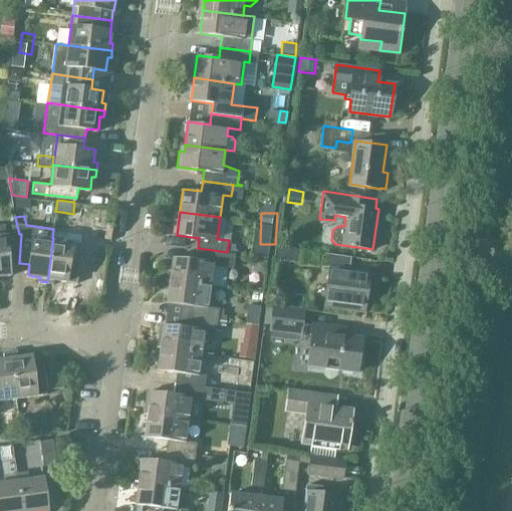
[(19,263),(21,234),(19,234),(11,234),(7,234),(6,224),(0,224),(0,275),(11,274),(9,262),(19,263)]
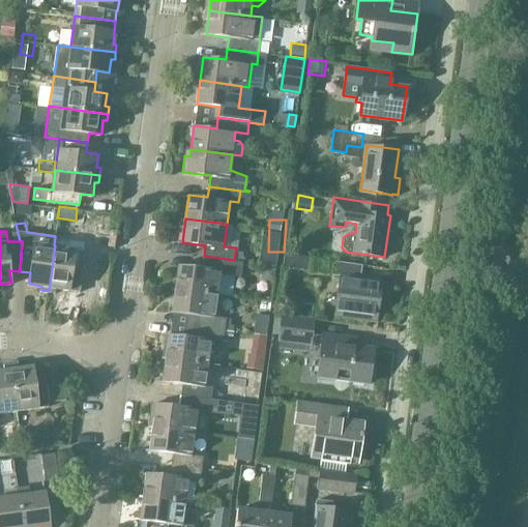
[(56,292),(56,288),(81,291),(86,249),(55,245),(49,291),(56,292)]
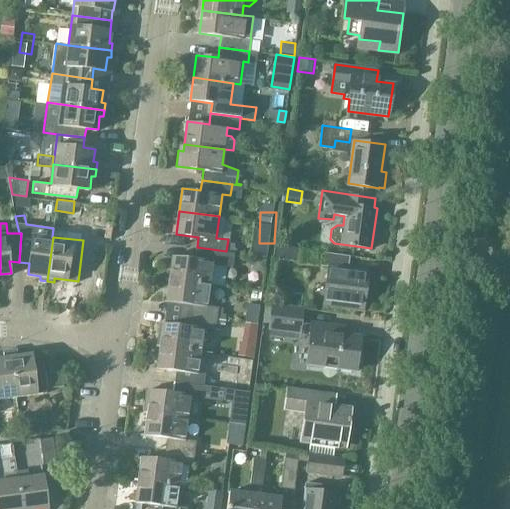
[(298,260),(299,248),(275,244),(273,257),(298,260)]
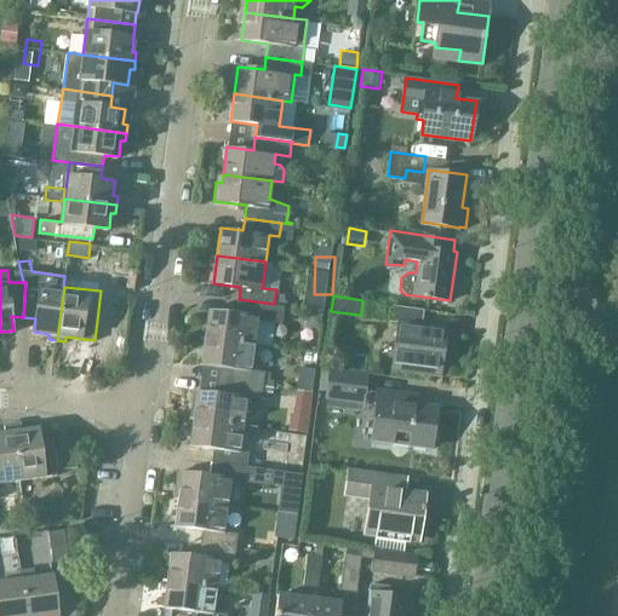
[(285,305),(274,304),(239,299),(236,312),(210,309),(206,337),(255,343),(258,320),(282,323),(285,305)]
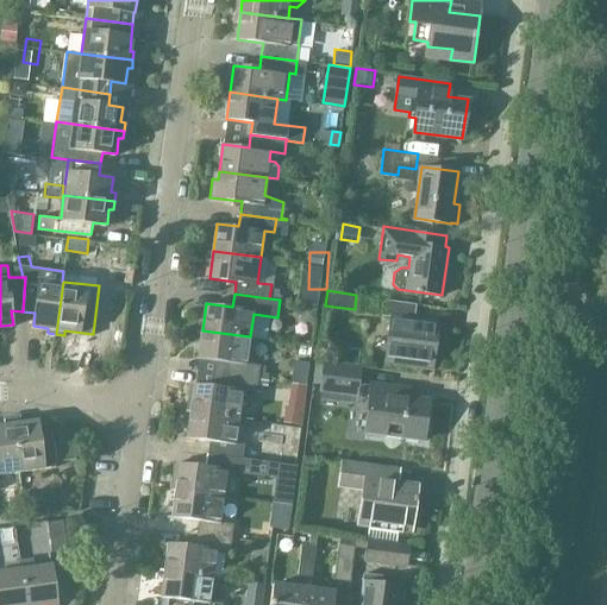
[(439,320),(415,316),(417,303),(383,298),(381,316),(392,317),(387,360),(433,366),(439,320)]
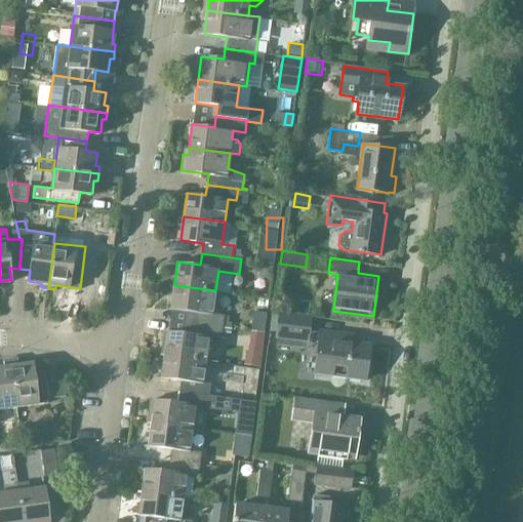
[(212,313),(215,290),(174,285),(171,309),(194,312),(193,323),(223,326),(225,314),(212,313)]
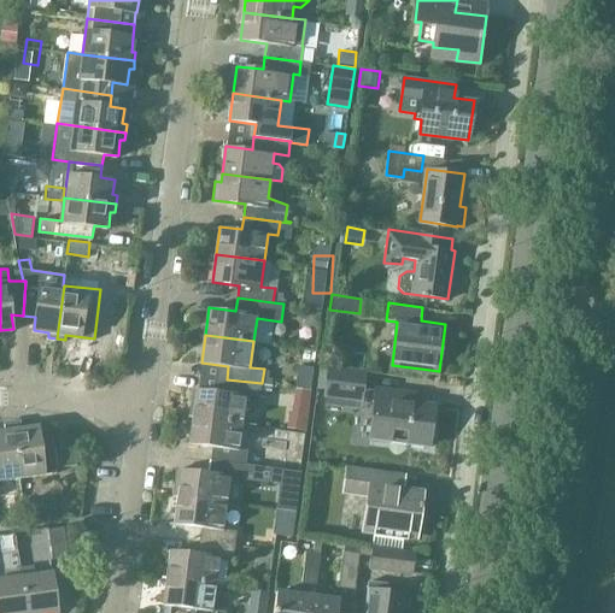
[(362,399),(365,370),(329,365),(326,395),(362,399)]
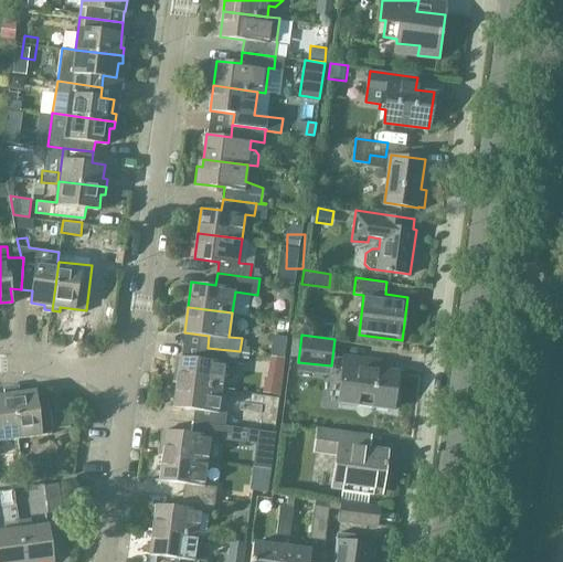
[(237,364),(240,351),(208,348),(205,359),(180,356),(177,381),(222,386),(225,362),(237,364)]
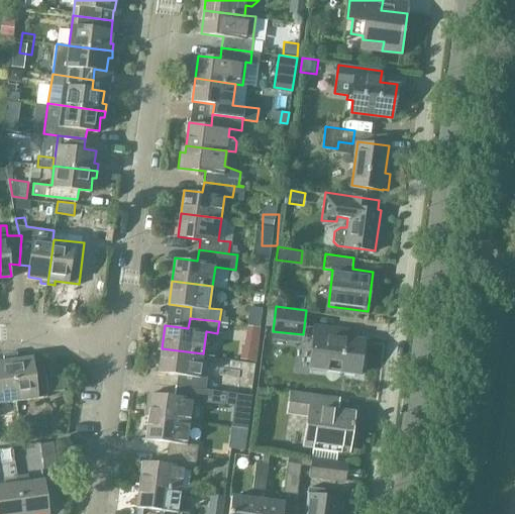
[(358,372),(364,339),(346,336),(347,329),(316,325),(311,366),(358,372)]
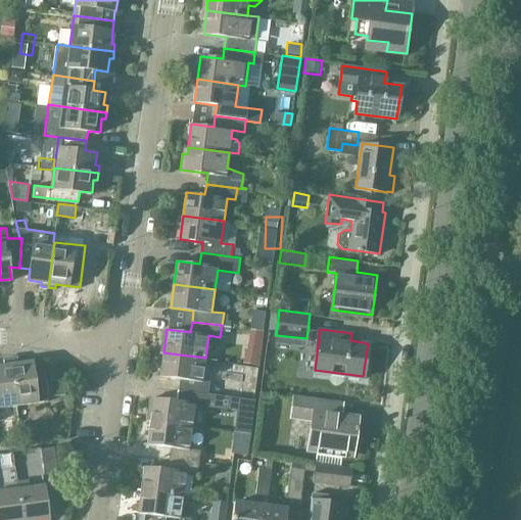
[(259,347),(245,345),(242,362),(256,364),(259,347)]
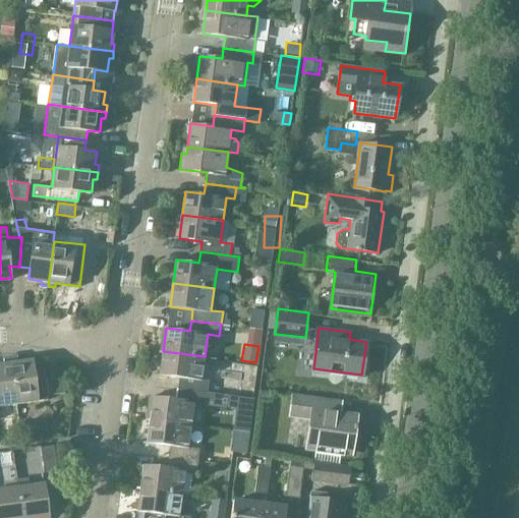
[(202,378),(205,356),(163,351),(160,373),(179,377),(177,388),(208,392),(209,379),(202,378)]
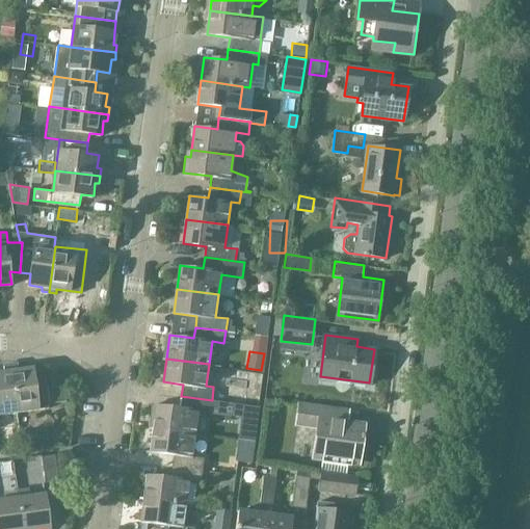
[(11,366),(18,411),(49,406),(45,379),(35,380),(33,368),(20,370),(20,365),(11,366)]
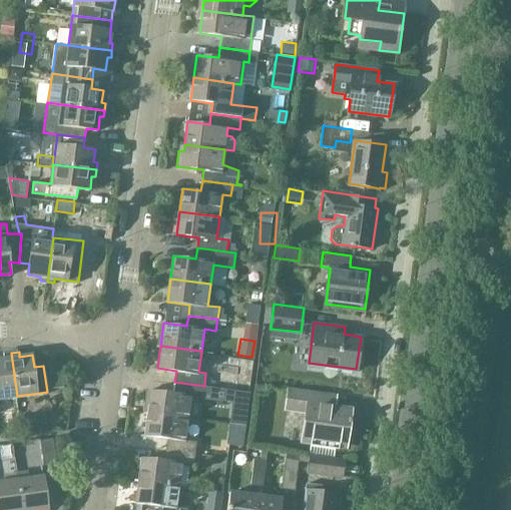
[(0,398),(17,396),(11,353),(4,354),(5,358),(0,358),(0,398)]
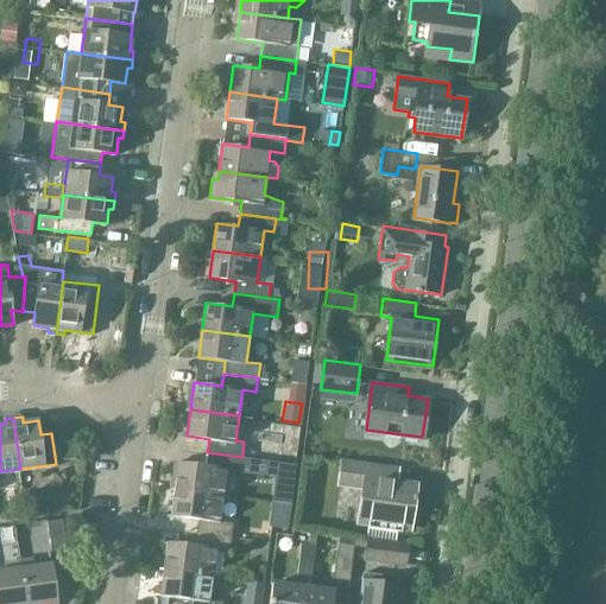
[(62,458),(76,457),(73,430),(58,431),(62,458)]
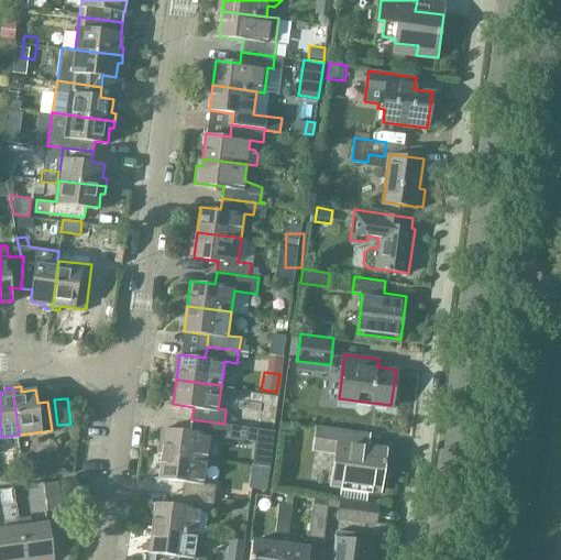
[(222,437),(224,424),(191,419),(190,431),(165,428),(162,453),(206,459),(209,435),(222,437)]
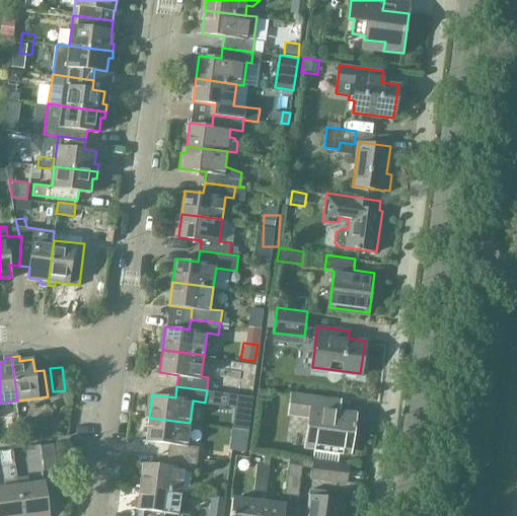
[(292,393),(289,413),(310,417),(306,445),(316,446),(314,459),(338,462),(340,449),(350,451),(355,413),(339,411),(340,399),(292,393)]
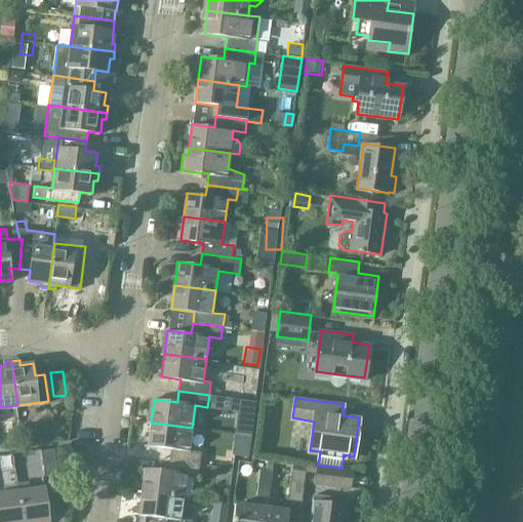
[(243,402),(242,422),(258,423),(259,403),(243,402)]
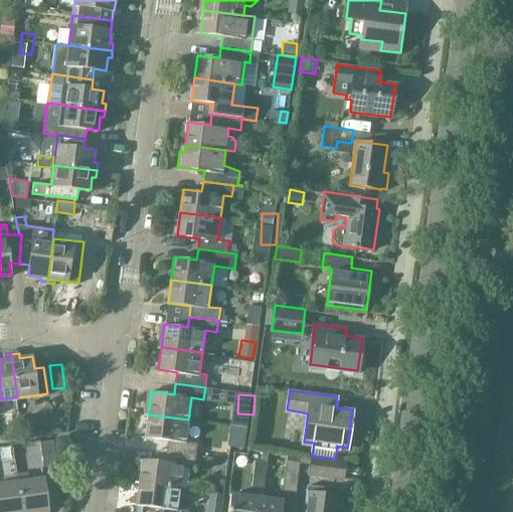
[(186,441),(188,419),(148,414),(145,438),(168,441),(166,451),(196,455),(197,443),(186,441)]
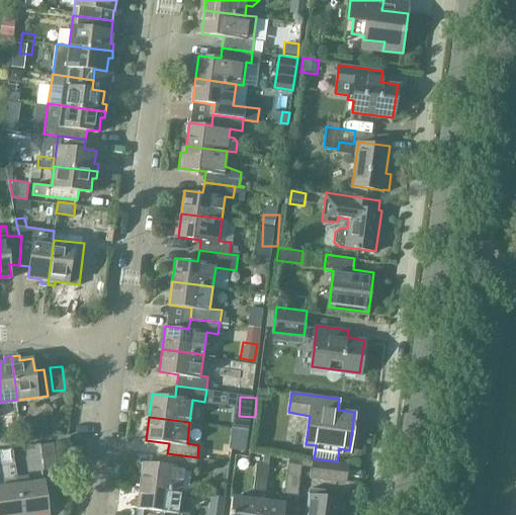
[(237,420),(236,438),(252,439),(253,421),(237,420)]
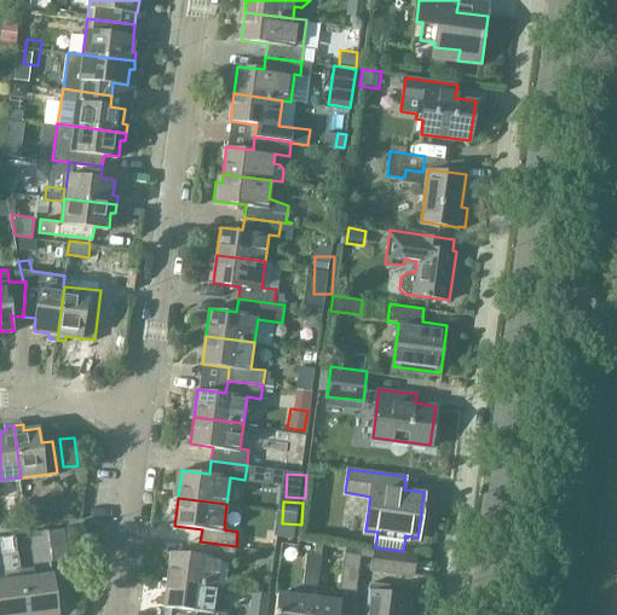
[(68,557),(64,527),(48,529),(53,560),(68,557)]
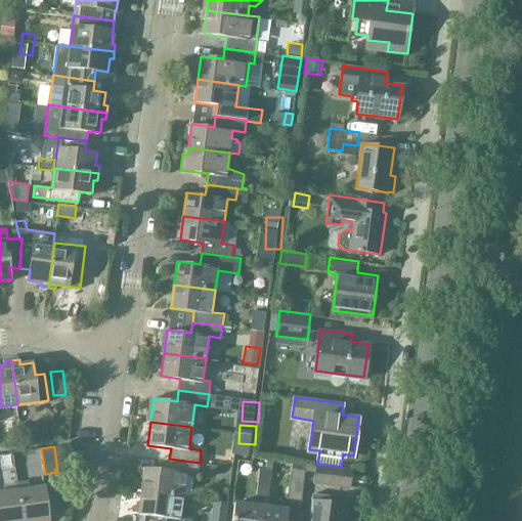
[(198,474),(200,463),(169,459),(168,469),(144,466),(141,490),(182,495),(185,473),(198,474)]
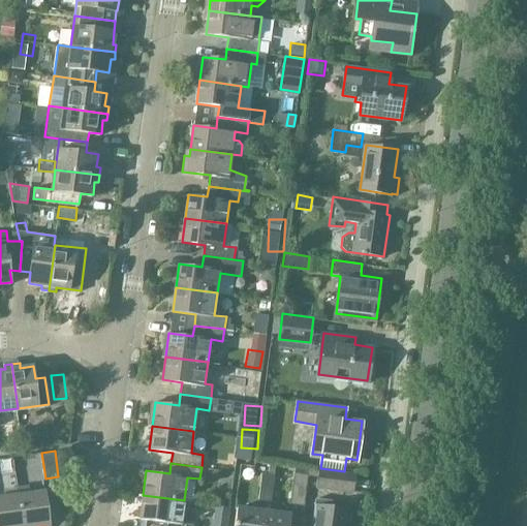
[(353,491),(354,474),(319,470),(317,487),(353,491)]
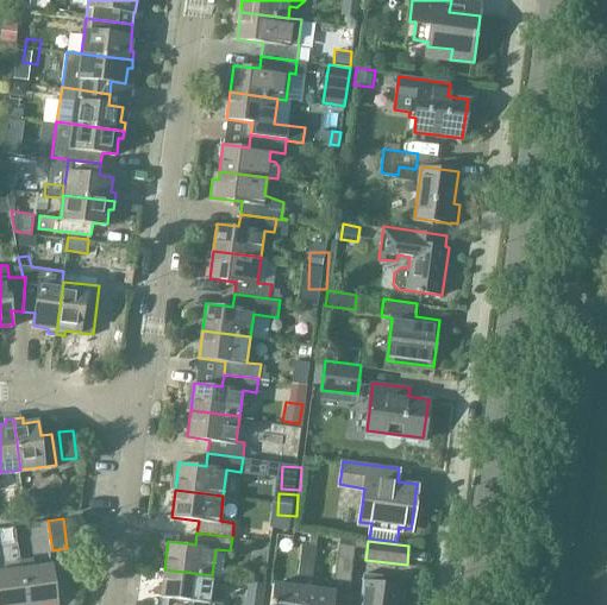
[(350,580),(355,543),(339,542),(336,578),(350,580)]
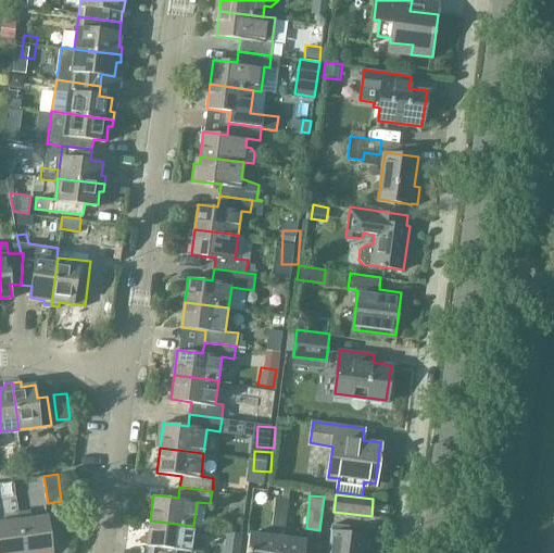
[(276,498),(274,512),(287,514),(289,500),(276,498)]
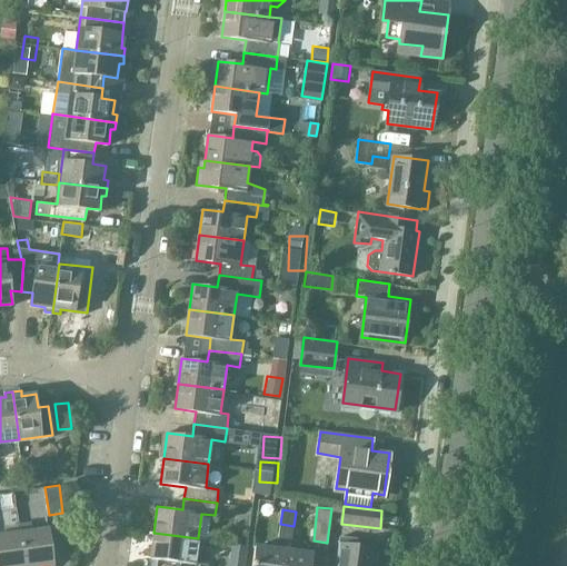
[(291,538),(294,526),(280,524),(279,538),(285,539),(291,540),(291,538)]
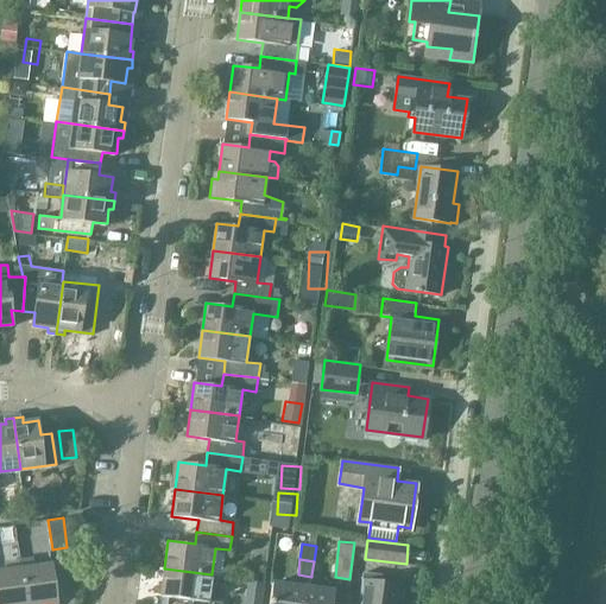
[(52,563),(23,567),(26,603),(45,603),(57,603),(52,563)]
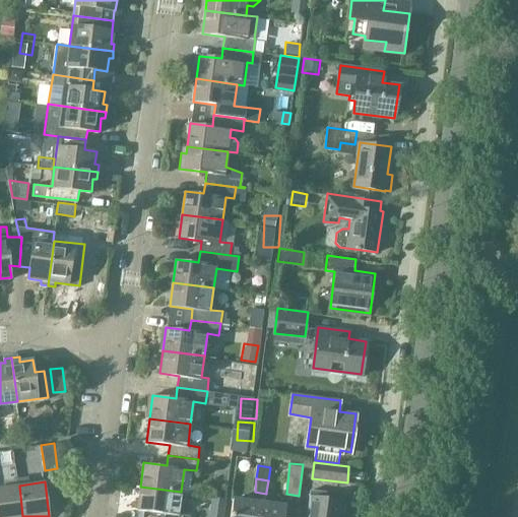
[(0,516),(22,516),(19,486),(0,488),(0,516)]
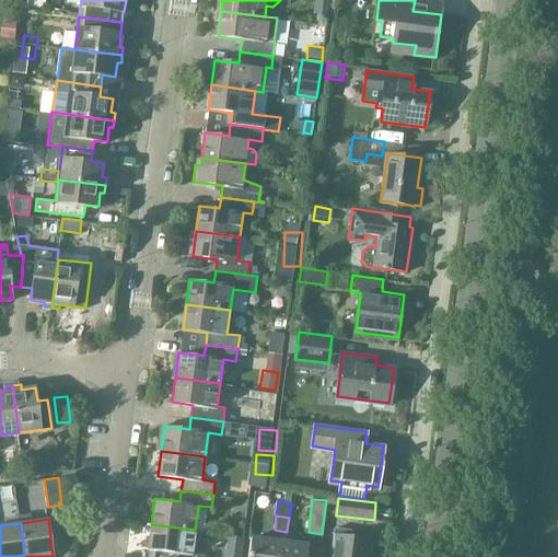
[(192,553),(195,530),(151,524),(148,549),(173,553),(172,556),(204,556),(205,555),(192,553)]
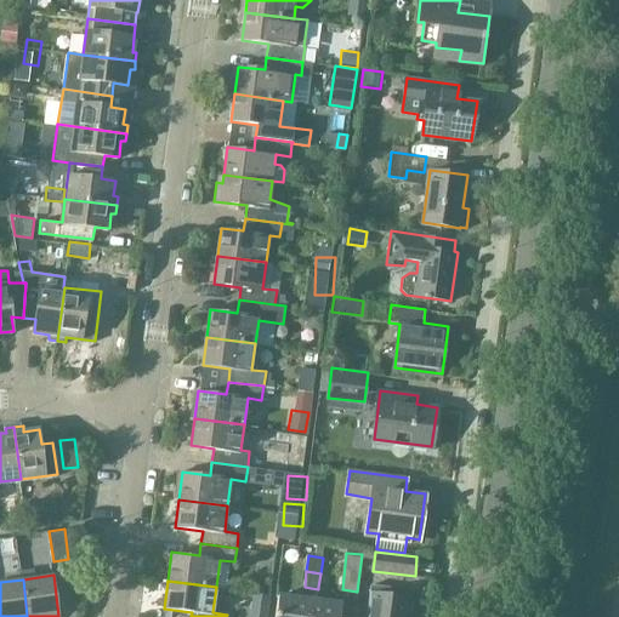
[(408,616),(410,599),(388,595),(390,586),(370,583),(369,593),(372,594),(368,616),(408,616)]
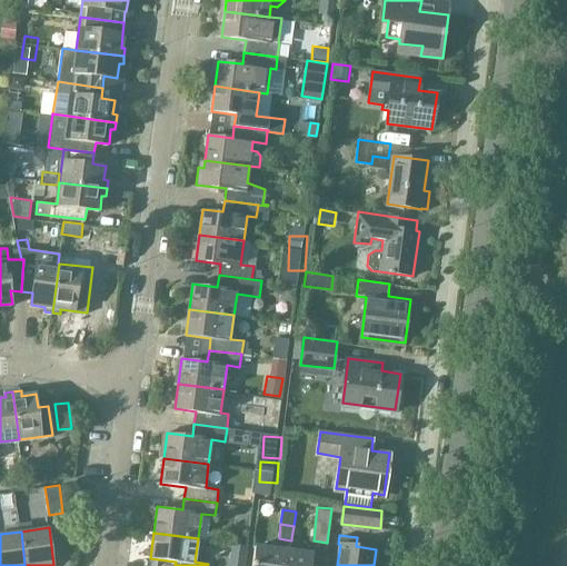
[(284,548),(285,548),(281,565),(310,565),(312,553),(294,550),(296,539),(291,538),(291,540),(285,539),(284,548)]
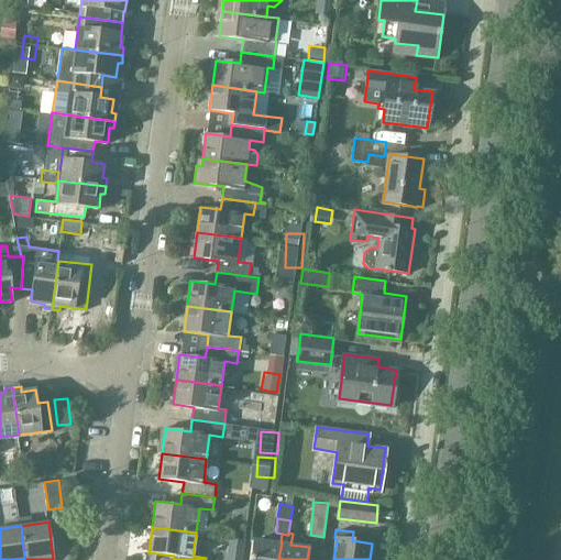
[(240,559),(243,539),(230,537),(226,559),(240,559)]
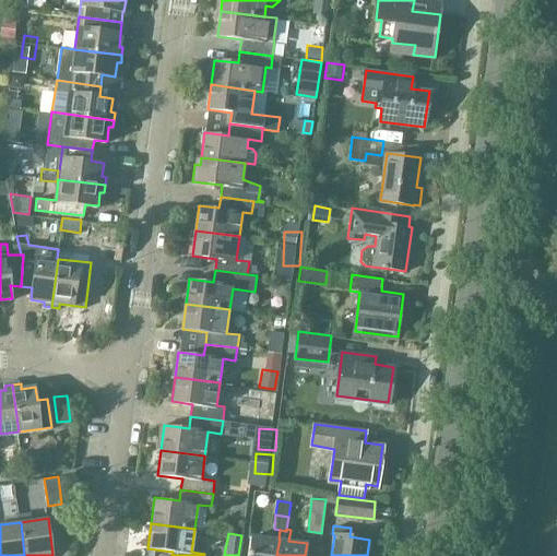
[(276,555),(280,539),(251,535),(248,555),(276,555)]
